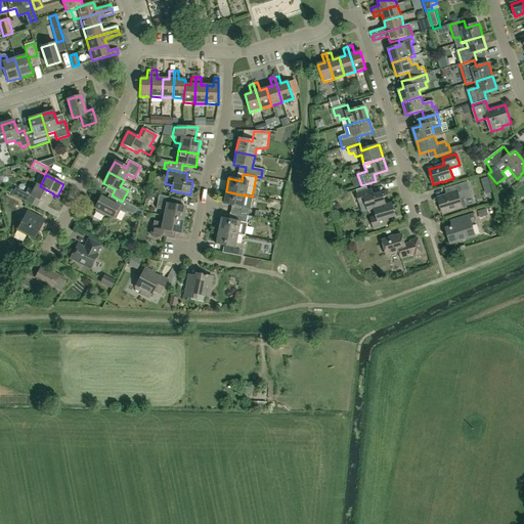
[(461,201),(472,198),(468,182),(450,187),(452,193),(437,199),(442,214),(463,207),(461,201)]
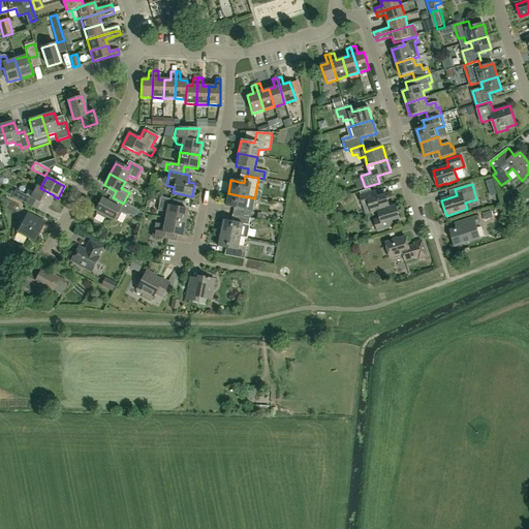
[(54,195),(40,188),(37,186),(34,192),(29,189),(26,195),(16,189),(12,196),(28,205),(31,198),(49,208),(54,196),(54,195)]
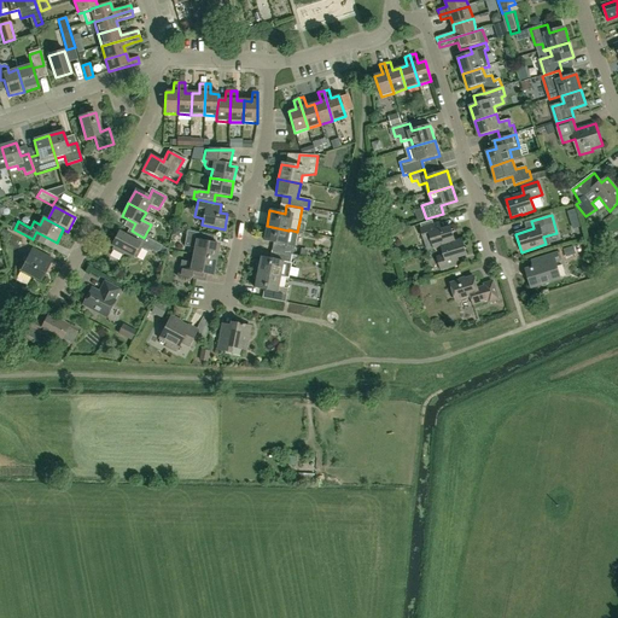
[(321,227),(328,231),(332,221),(325,217),(321,227)]
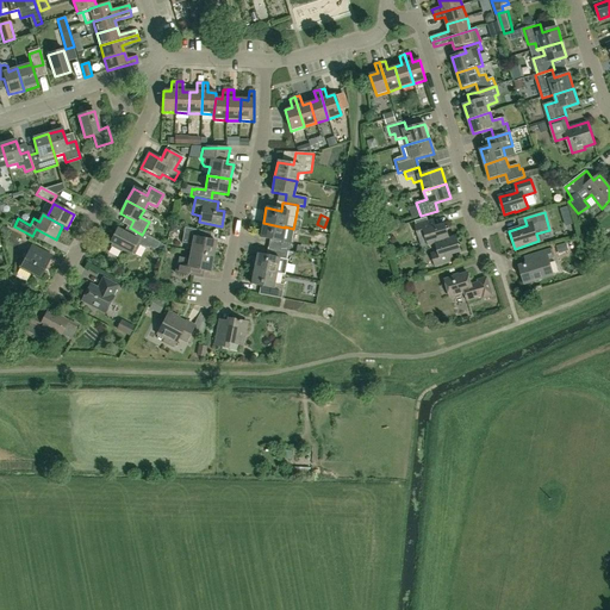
[(446,224),(436,226),(434,221),(416,225),(419,238),(427,236),(429,246),(436,243),(449,240),(449,238),(446,224)]
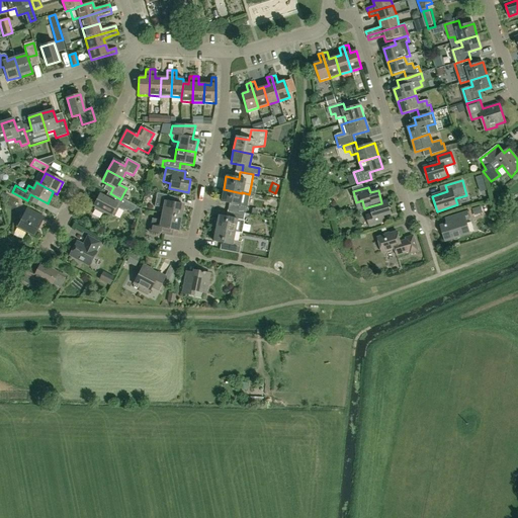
[(234,204),(233,211),(244,213),(245,214),(247,202),(241,201),(242,193),(224,189),(221,202),(234,204)]
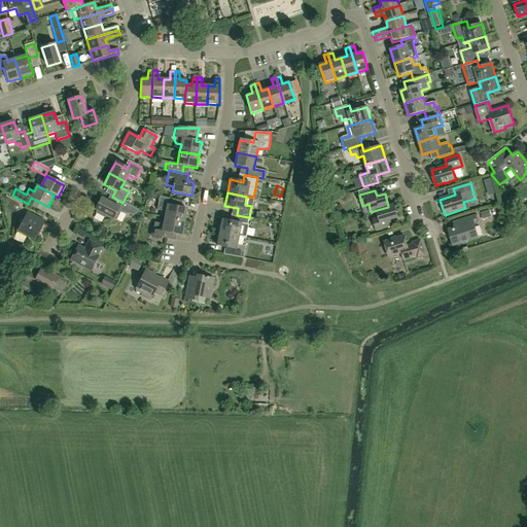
[(135,215),(137,210),(123,203),(112,197),(109,203),(101,198),(95,210),(97,212),(96,213),(104,218),(105,216),(112,220),(113,219),(115,220),(119,212),(130,214),(133,216),(135,215)]
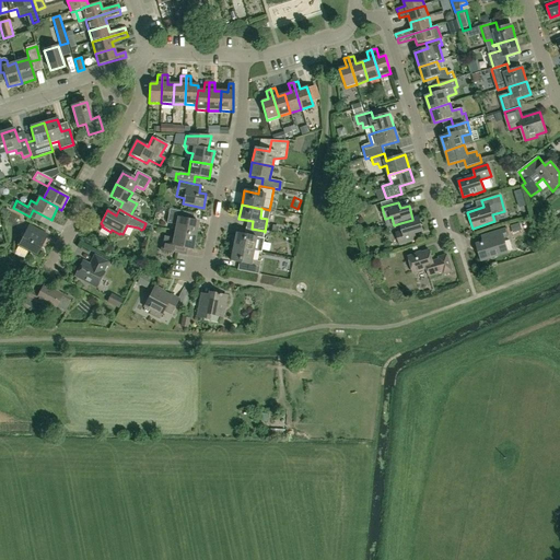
[(176,225),(175,232),(195,236),(198,222),(183,219),(184,212),(170,210),(166,223),(176,225)]
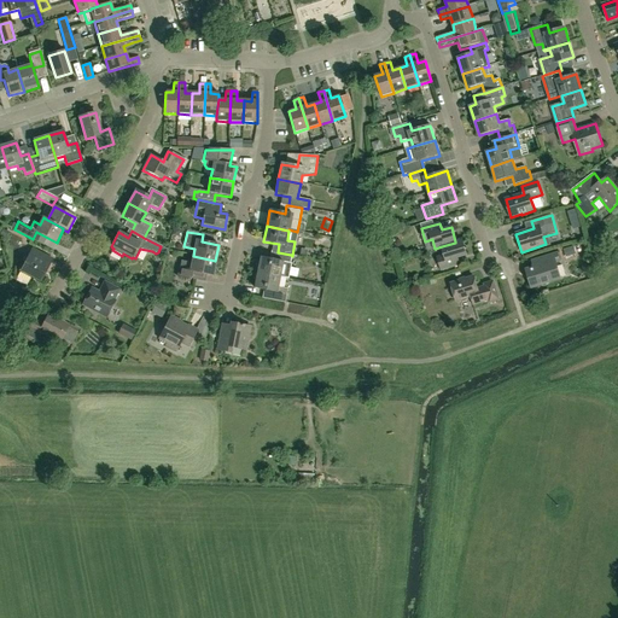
[(462,239),(455,242),(455,243),(442,246),(444,256),(437,257),(442,270),(460,264),(458,257),(467,255),(462,239)]
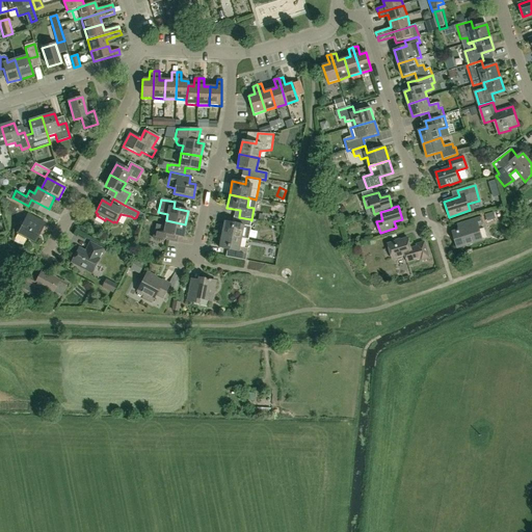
[(34,242),(45,223),(28,214),(18,234),(34,242)]
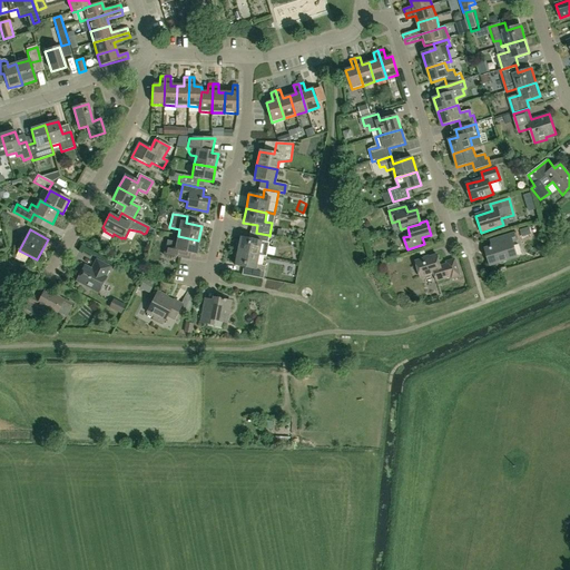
[(266,248),(268,235),(256,233),(255,233),(254,241),(239,237),(237,252),(257,256),(264,257),(266,248)]
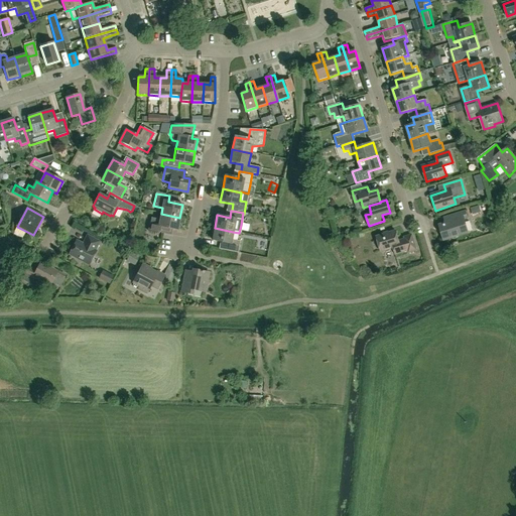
[(501,211),(496,214),(502,222),(507,219),(501,211)]
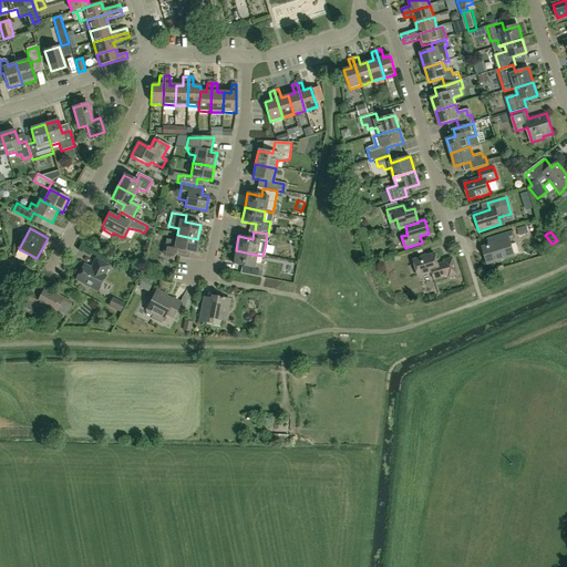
[(509,240),(514,239),(512,233),(497,237),(498,244),(484,248),(488,264),(514,255),(509,240)]
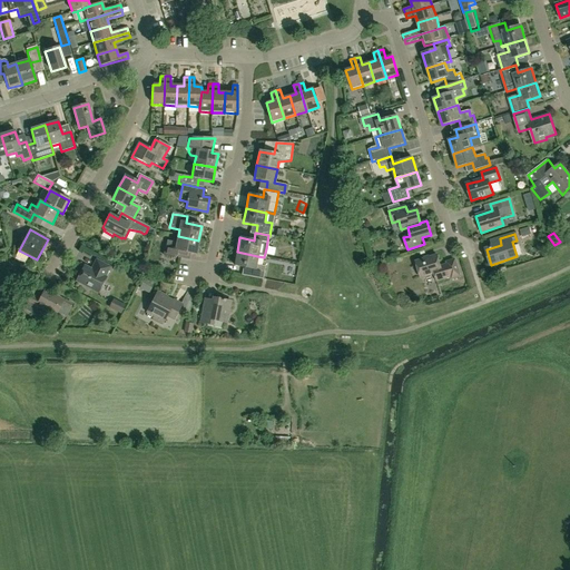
[(175,257),(178,257),(189,259),(190,253),(196,254),(198,241),(178,236),(176,243),(167,241),(164,256),(175,258),(175,257)]
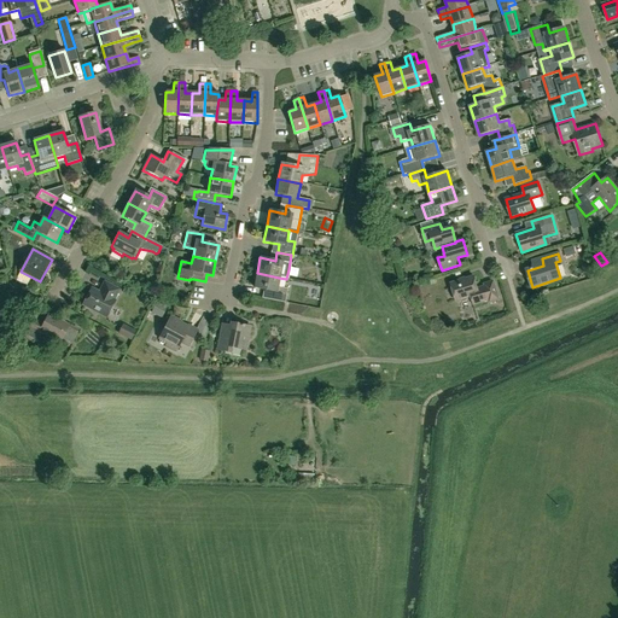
[(278,287),(279,278),(257,273),(254,289),(269,291),(267,299),(285,303),(287,290),(278,287)]
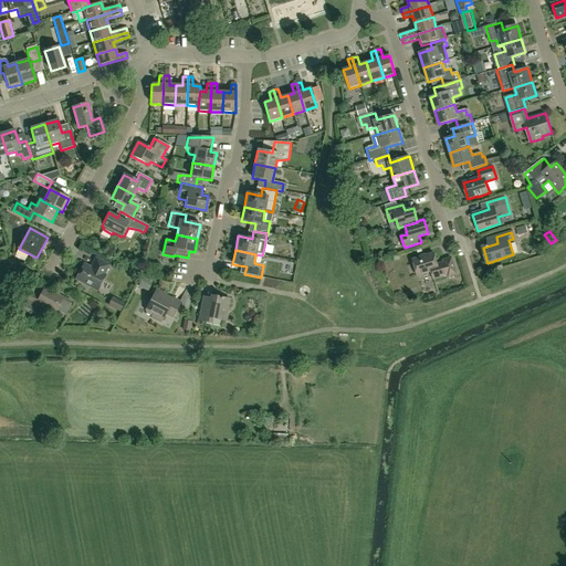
[(443,261),(444,263),(438,265),(435,253),(413,260),(418,276),(432,272),(435,280),(448,275),(449,278),(458,274),(452,258),(443,261)]
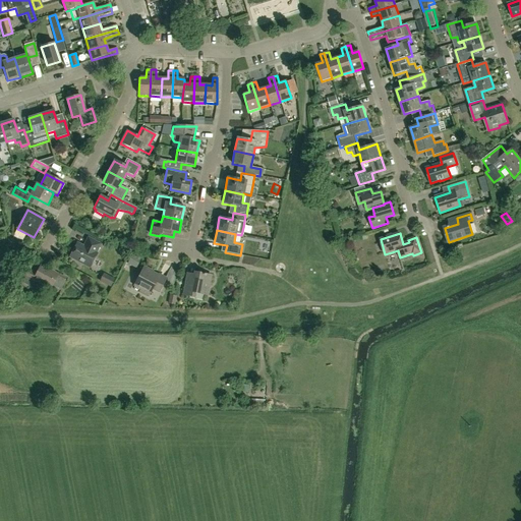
[(96,252),(101,244),(88,237),(83,246),(77,243),(69,257),(90,268),(97,253),(96,252)]
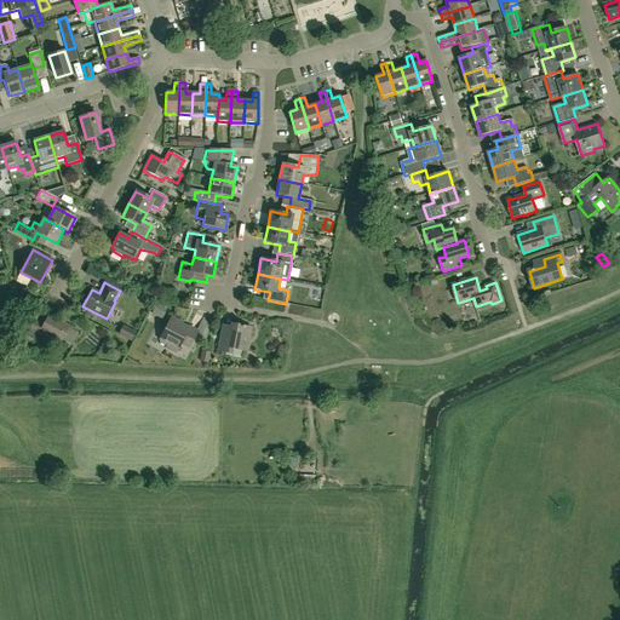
[(69,326),(49,315),(42,328),(33,323),(27,337),(35,342),(40,332),(61,343),(63,338),(72,343),(78,331),(69,326)]
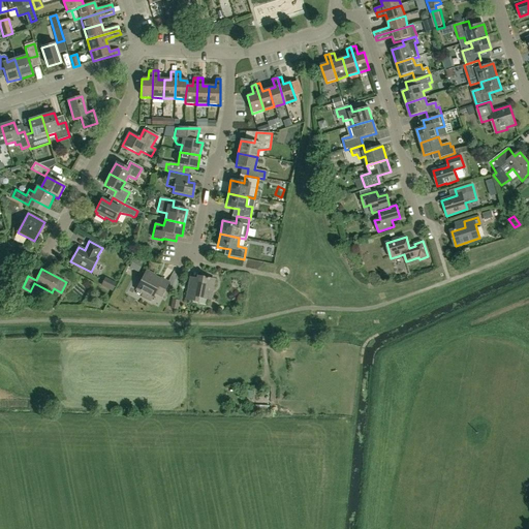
[(147,272),(139,286),(136,292),(151,301),(154,293),(160,298),(168,283),(147,272)]
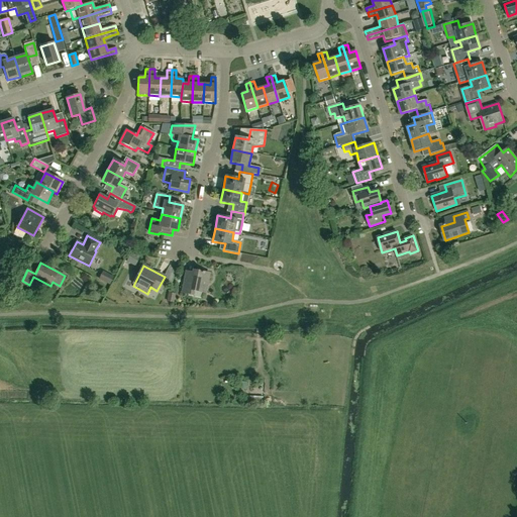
[(206,293),(209,274),(193,271),(192,280),(185,278),(183,293),(193,295),(194,291),(206,293)]
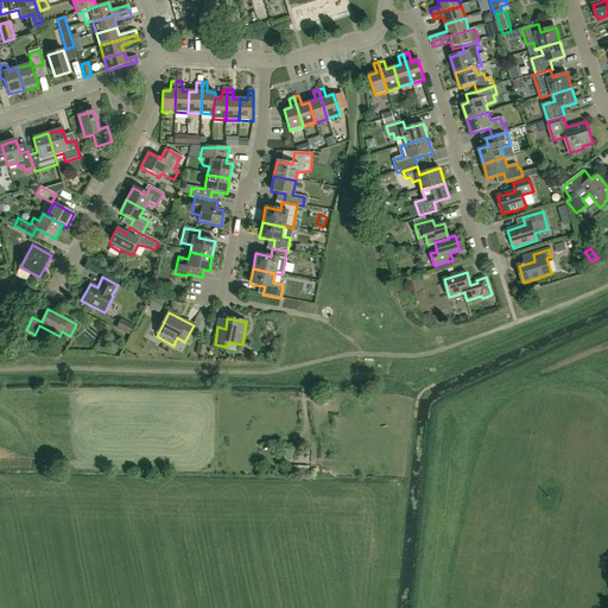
[(118,321),(115,327),(127,331),(130,325),(118,321)]
